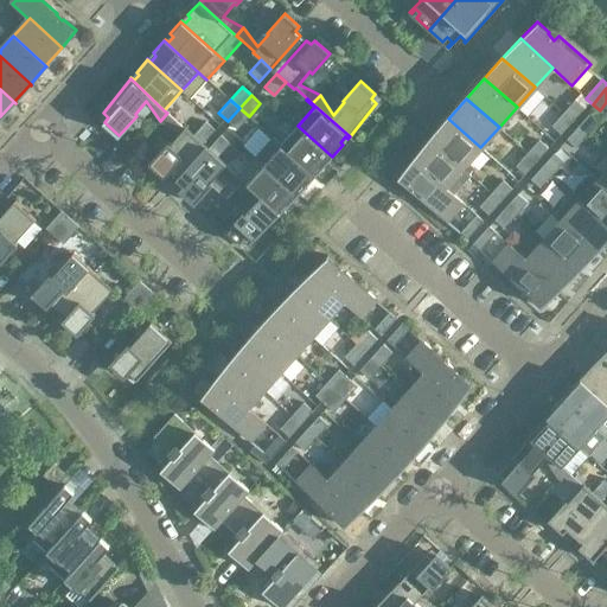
[(575,100),(563,113),(574,122),(585,109),(575,100)]
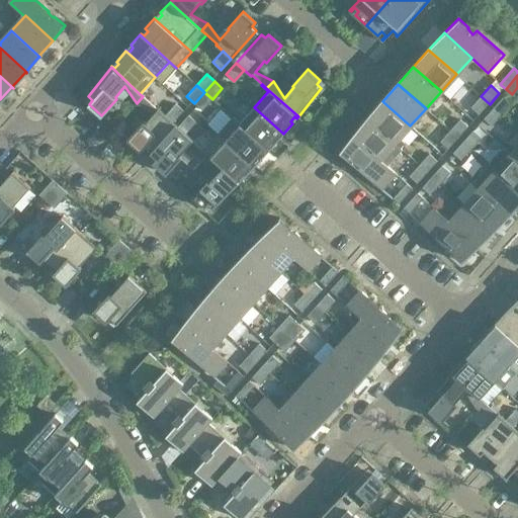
[(202,110),(212,99),(204,92),(194,103),(202,110)]
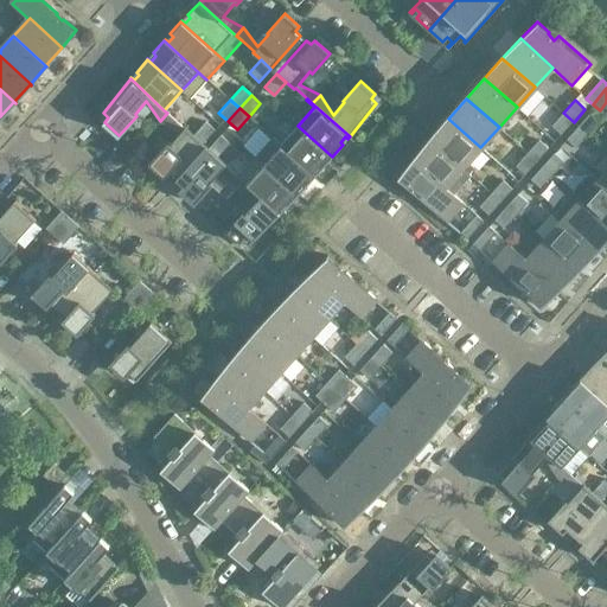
[(149,163),(165,177),(168,172),(173,177),(203,144),(193,135),(185,127),(184,128),(167,113),(160,121),(180,133),(170,145),(167,144),(149,163)]
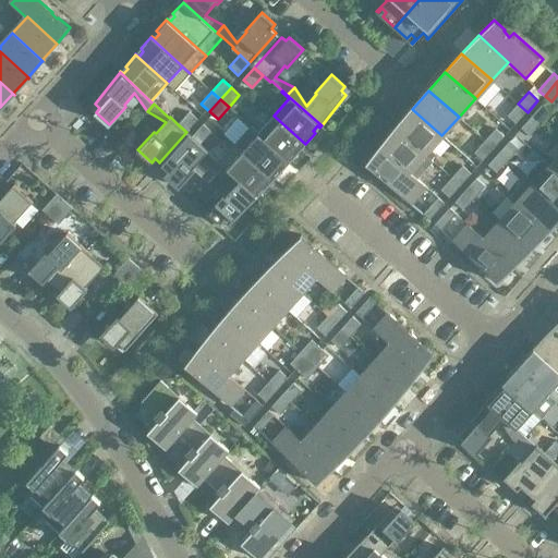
[(517,123),(528,112),(518,104),(507,116),(517,123)]
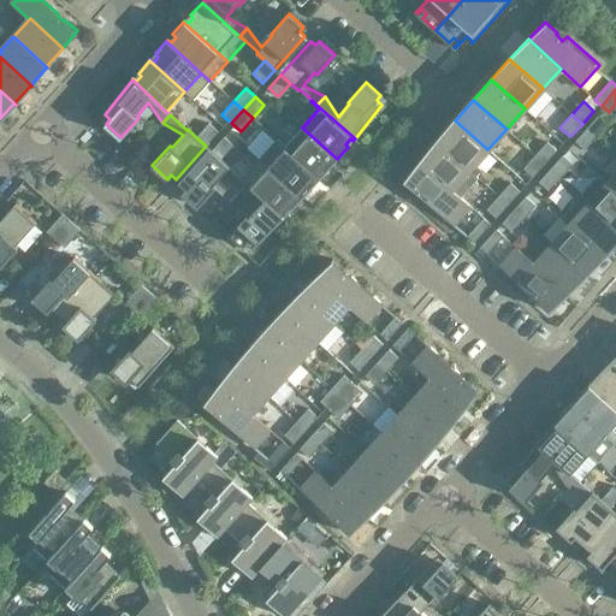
[(598,116),(586,129),(596,137),(608,124),(598,116)]
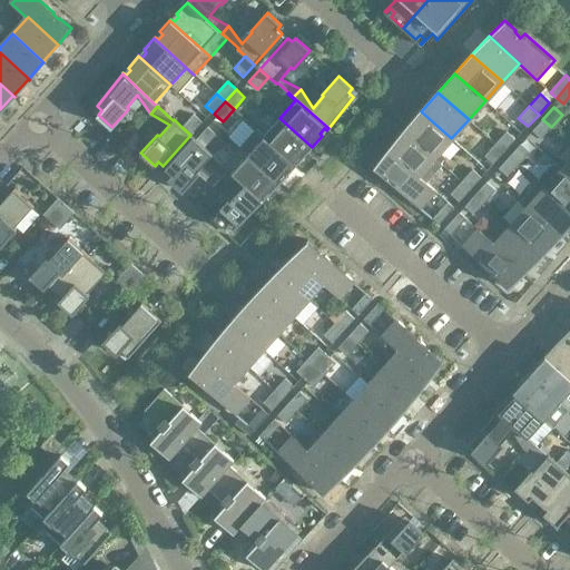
[(451,138),(421,111),(404,129),(434,157),(451,138)]
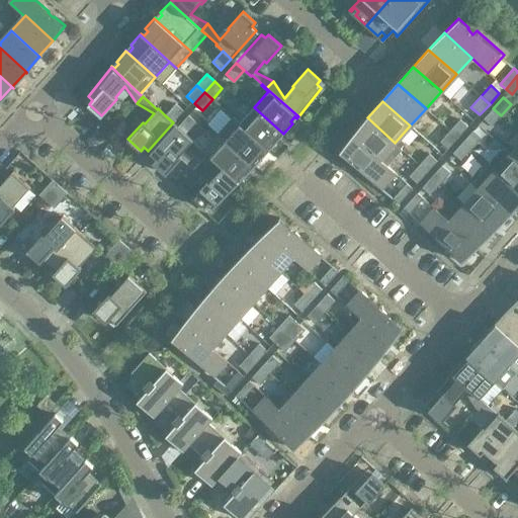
[(175,104),(165,115),(173,122),(183,111),(175,104)]
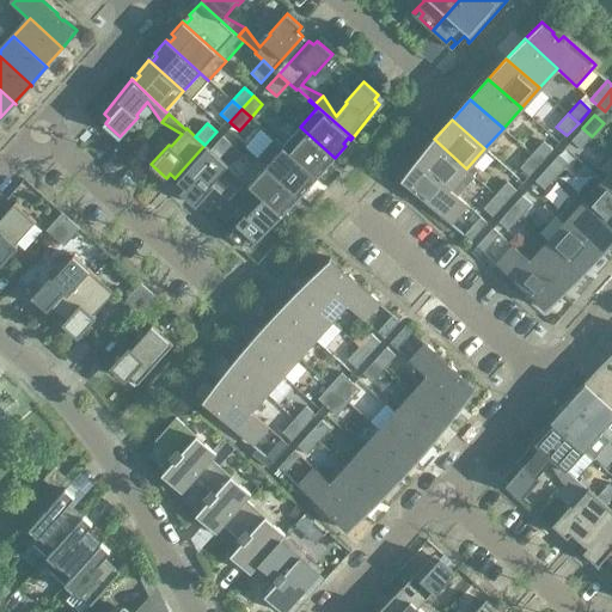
[(335,158),(300,127),(283,146),(275,138),(274,139),(318,178),(329,165),(325,163),(331,157),(334,159),(335,158)]
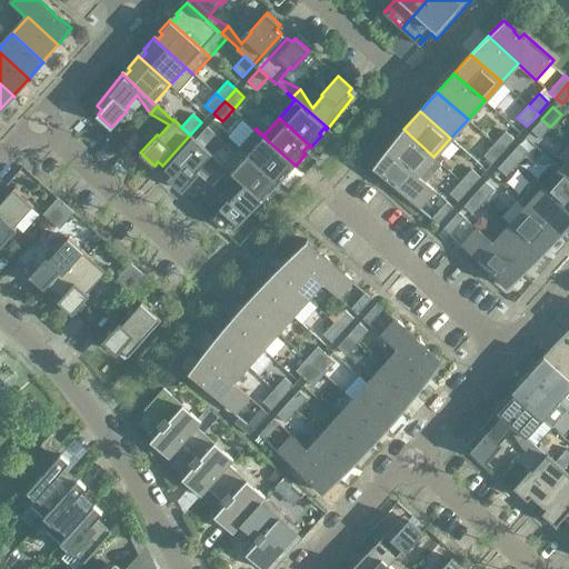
[(540,139),(550,127),(541,119),(530,131),(540,139)]
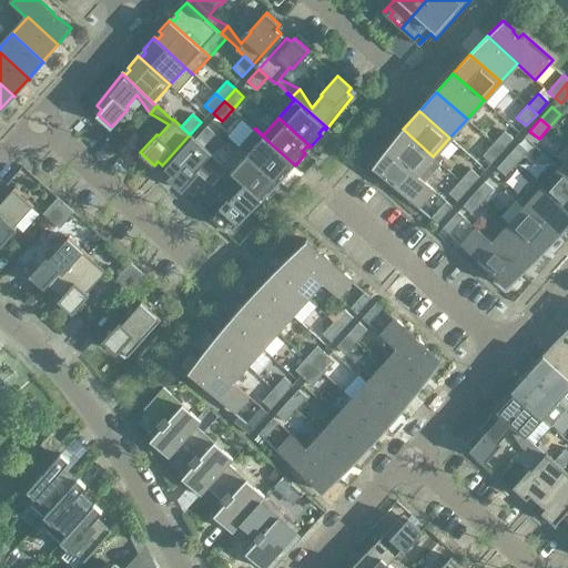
[(206,127),(195,139),(204,146),(215,134),(206,127)]
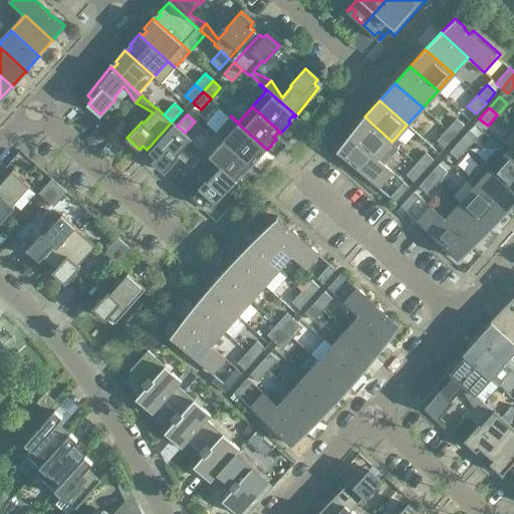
[(267,150),(230,116),(216,133),(252,166),(262,155),(259,153),(263,148),(266,150),(267,150)]
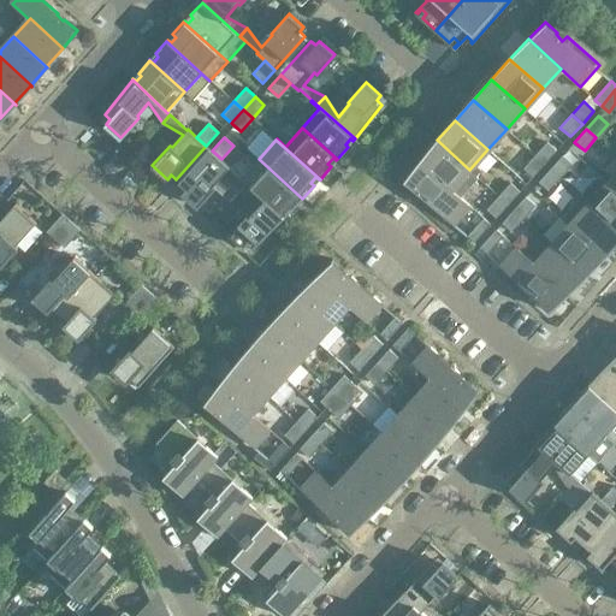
[(469,170),(437,140),(418,160),(451,190),(452,190),(461,197),(478,178),(469,170)]
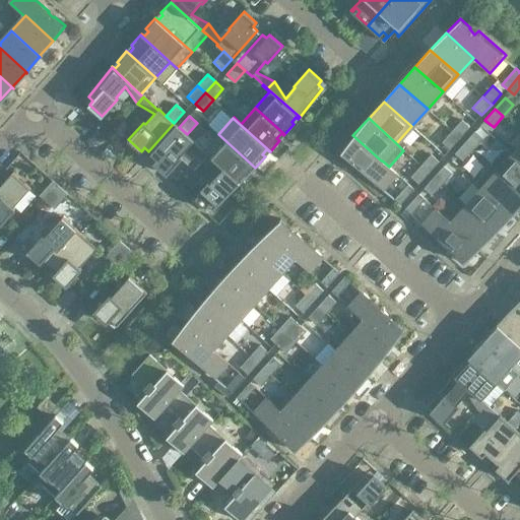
[(462,121),(452,132),(460,139),(470,128),(462,121)]
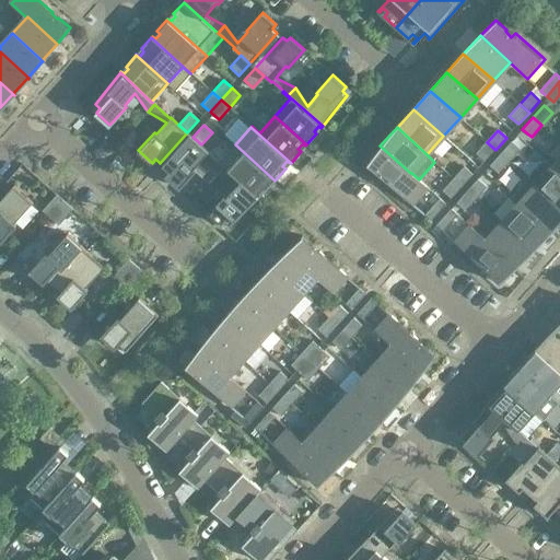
[(195,167),(205,156),(217,175),(224,166),(219,162),(208,152),(209,151),(201,144),(193,137),(165,167),(170,172),(166,176),(179,188),(196,170),(195,167)]
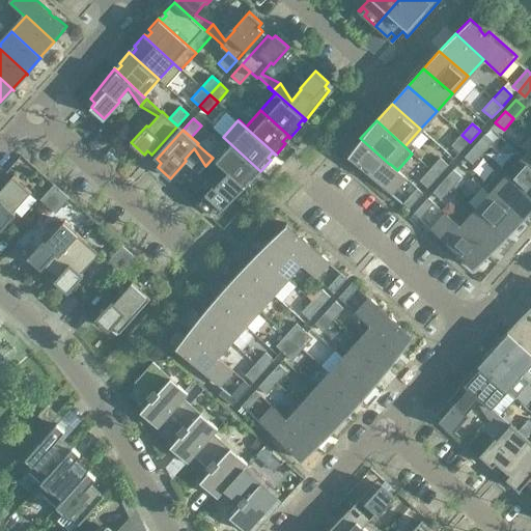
[(484,134),(474,145),(482,154),(493,142),(484,134)]
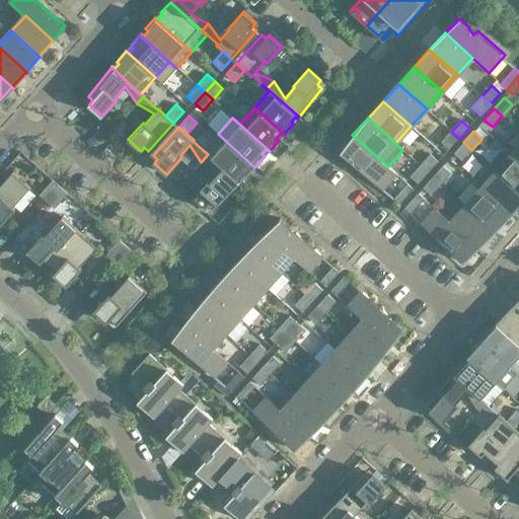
[(449,150),(459,139),(451,132),(441,142),(449,150)]
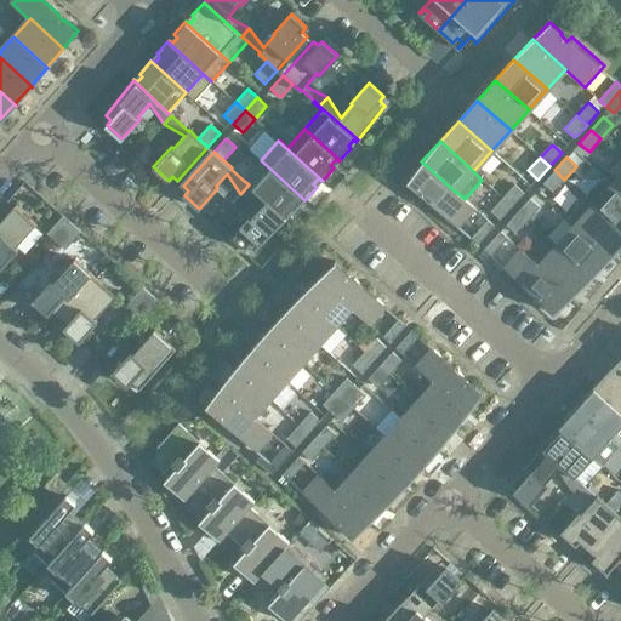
[(305,200),(261,160),(243,180),(249,184),(286,218),(298,206),(296,204),(301,198),(305,201),(305,200)]
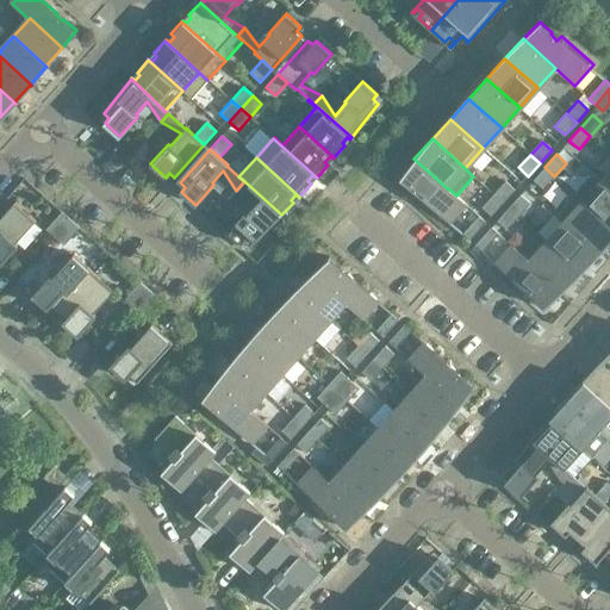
[(447,188),(414,159),(399,178),(411,188),(414,187),(419,193),(416,198),(428,209),(430,205),(448,221),(464,203),(456,195),(448,188),(447,188)]
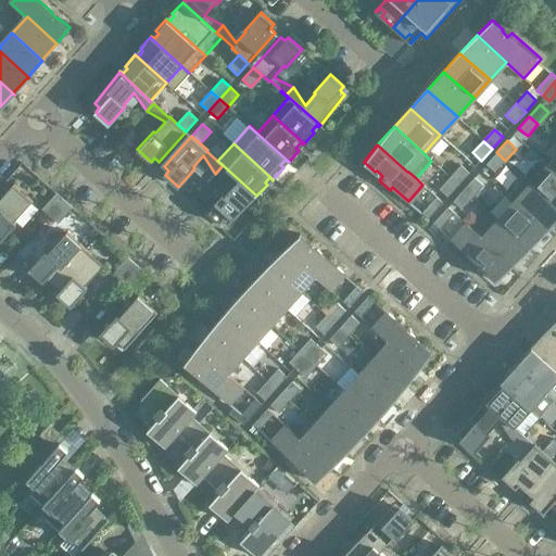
[(494,172),(505,161),(496,152),(485,164),(494,172)]
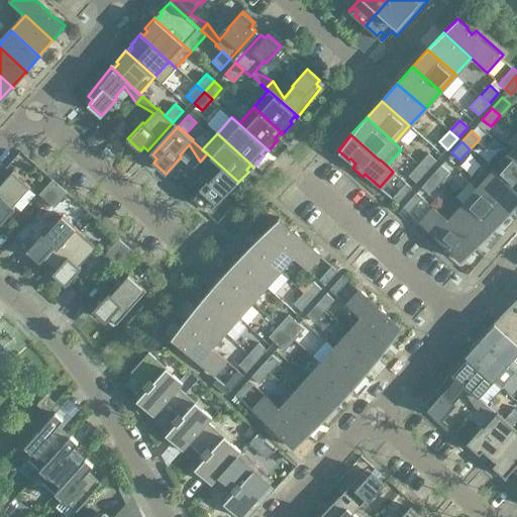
[(208,204),(212,208),(238,182),(207,153),(200,162),(218,171),(209,182),(207,180),(192,197),(204,208),(208,204)]
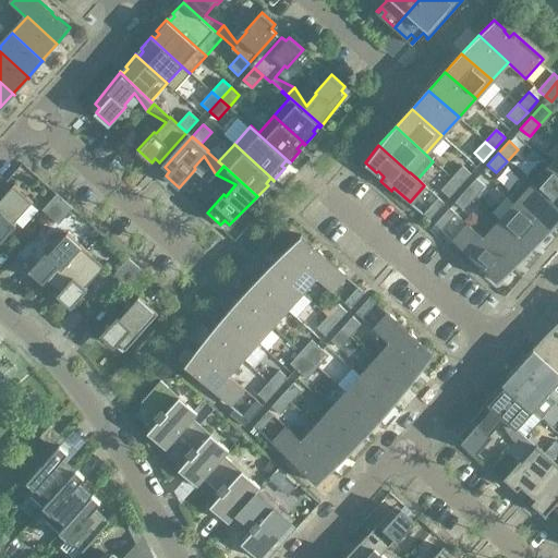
[(462,166),(451,178),(460,185),(471,174),(462,166)]
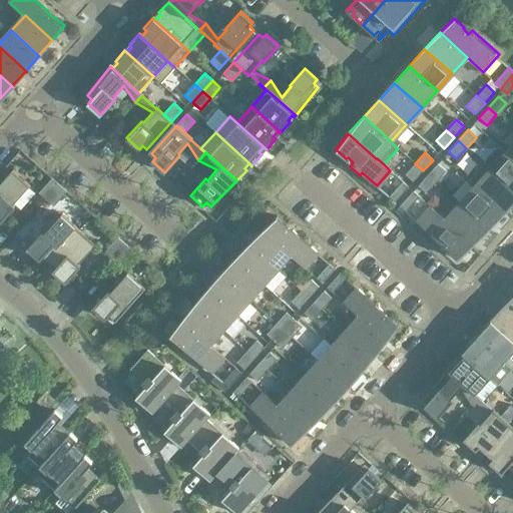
[(512,158),(506,152),(491,169),(484,162),(484,163),(512,189),(512,158)]
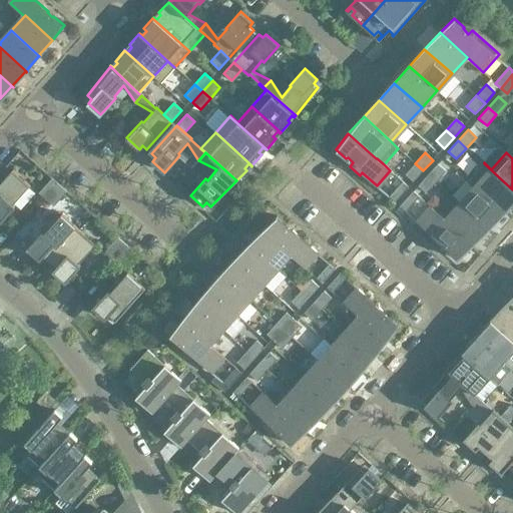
[(413,181),(423,170),(415,163),(405,174),(413,181)]
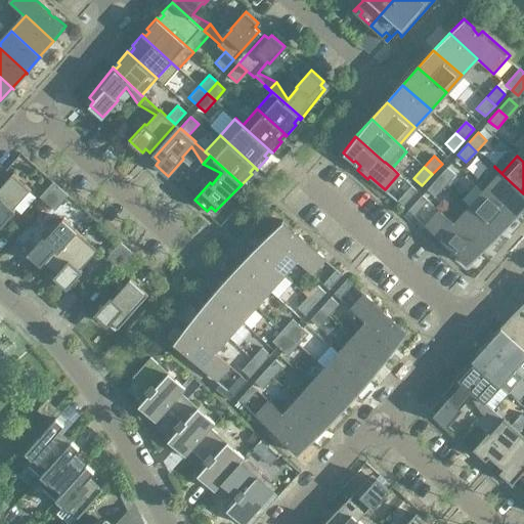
[(523,205),(523,193),(494,167),(478,184),(514,216),(523,205)]
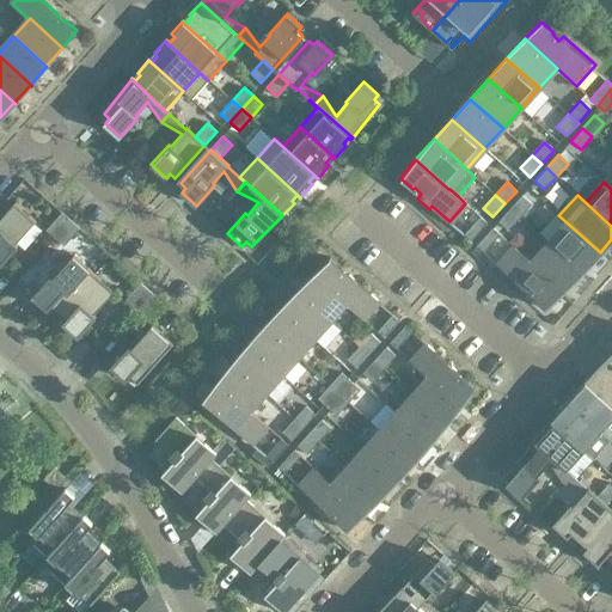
[(521,196),(510,208),(520,218),(532,204),(521,196)]
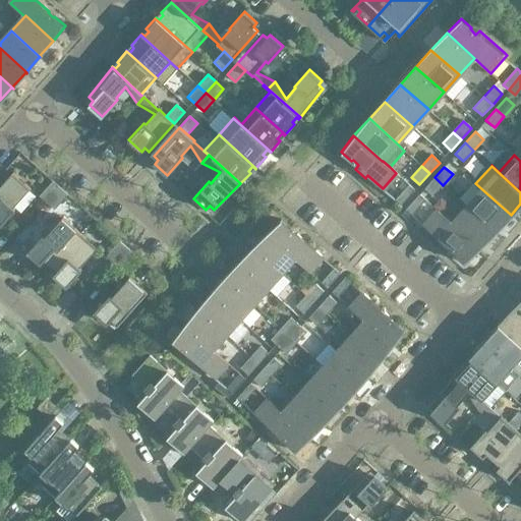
[(0,226),(15,210),(13,209),(31,188),(13,172),(0,186),(0,226)]
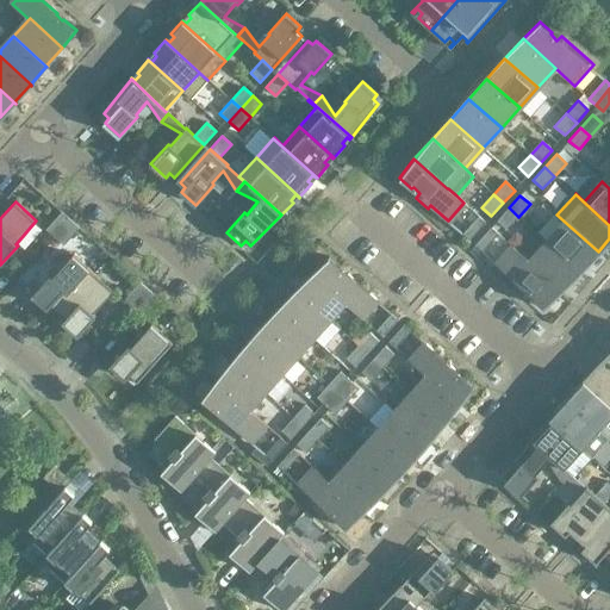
[(470,204),(455,221),(465,229),(479,213),(470,204)]
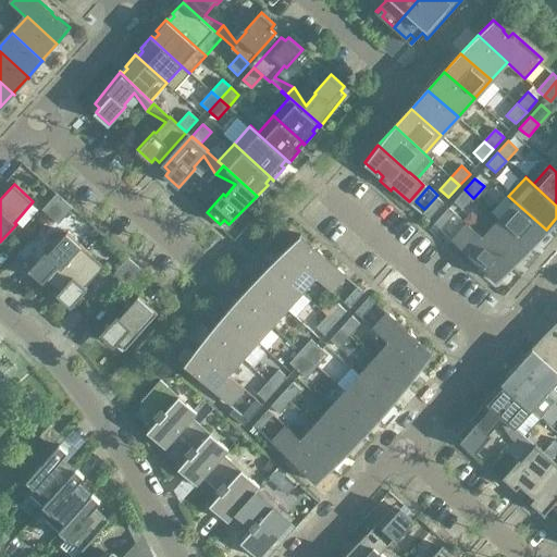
[(462,210),(473,198),(465,189),(454,201),(462,210)]
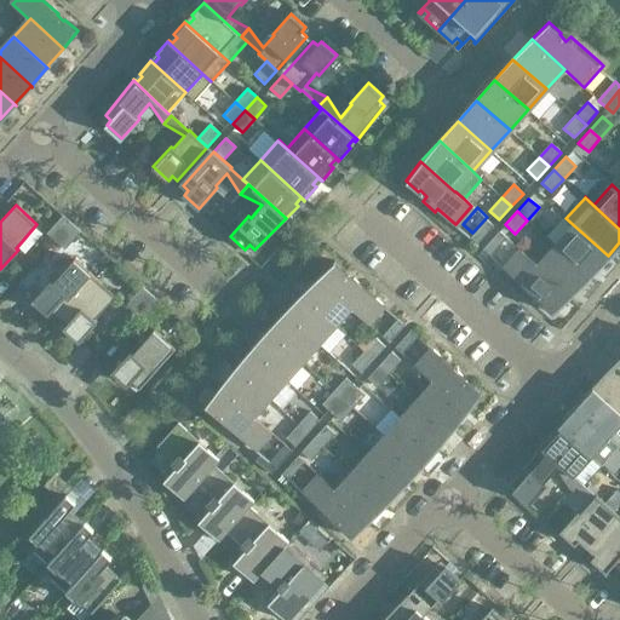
[(55,244),(73,224),(63,216),(45,235),(55,244)]
